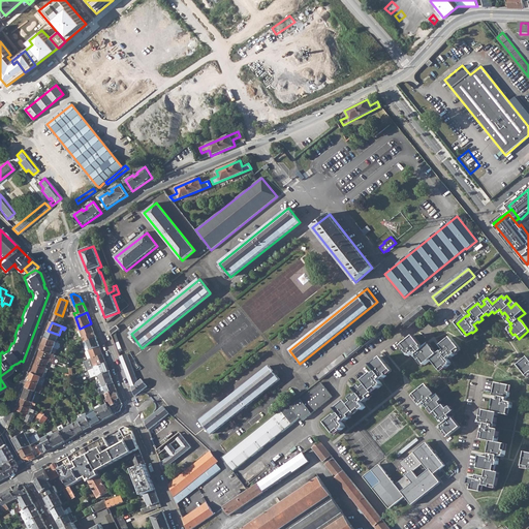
[(81,331),(85,342),(86,342),(87,341),(96,338),(91,323),(80,329),(76,330),(78,332),(81,331)]
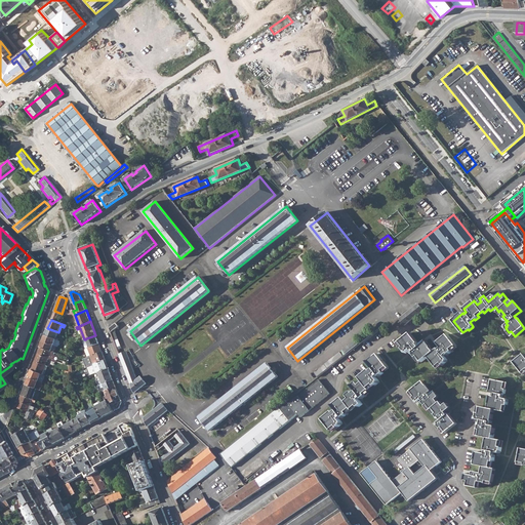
[(109,328),(111,332),(119,326),(116,323),(109,328)]
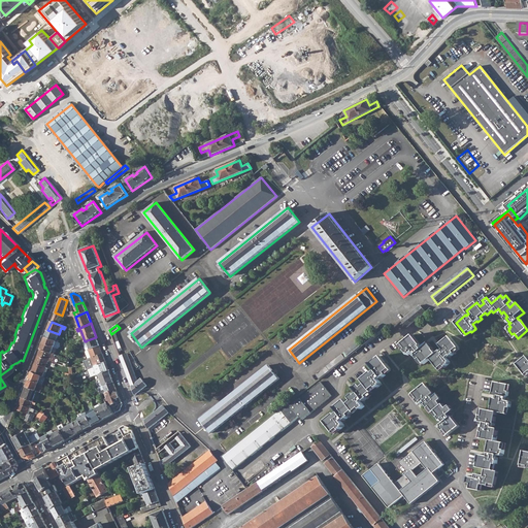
[(56,341),(59,342),(59,340),(57,339),(59,334),(47,330),(45,336),(56,341)]
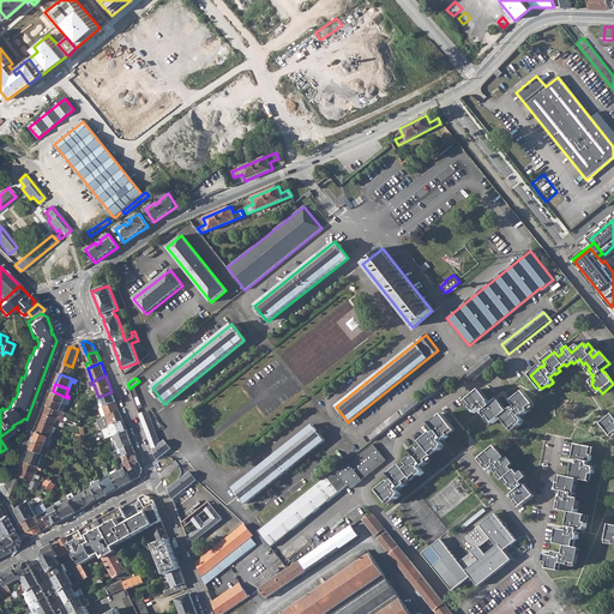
[(500,417),(511,429),(517,425),(518,427),(523,423),(522,422),(523,421),(519,417),(524,414),(524,415),(529,411),(528,409),(534,404),(524,392),(512,402),(515,404),(512,407),(512,408),(507,411),(504,408),(505,407),(499,401),(494,404),(491,401),(489,402),(481,390),(468,399),(473,405),(471,407),(475,411),(476,410),(477,411),(481,409),(485,414),(483,414),(487,419),(489,417),(493,422),(500,417)]
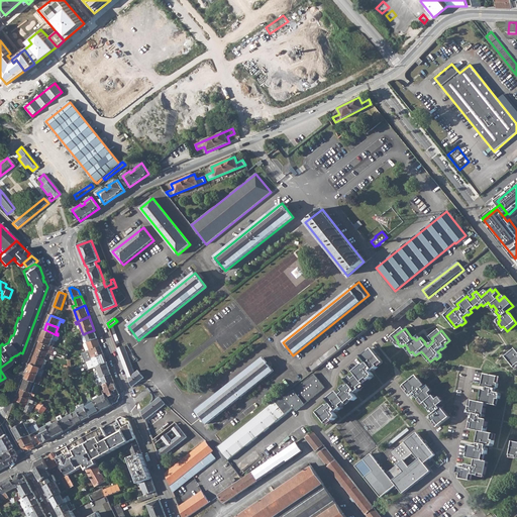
[(53,340),(55,334),(44,329),(42,335),(53,340)]
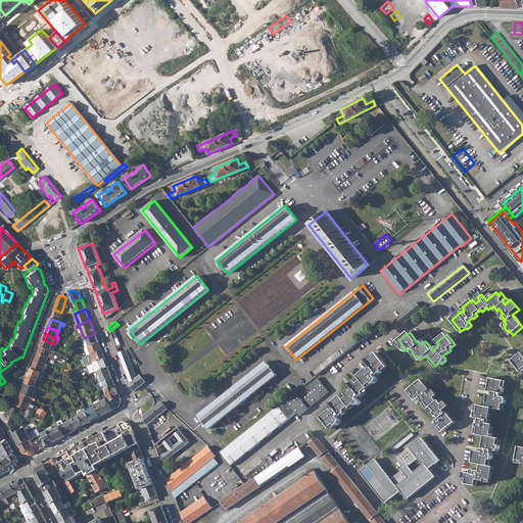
[(84,338),(83,338),(86,347),(88,346),(98,342),(95,334),(86,337),(85,338),(84,338)]
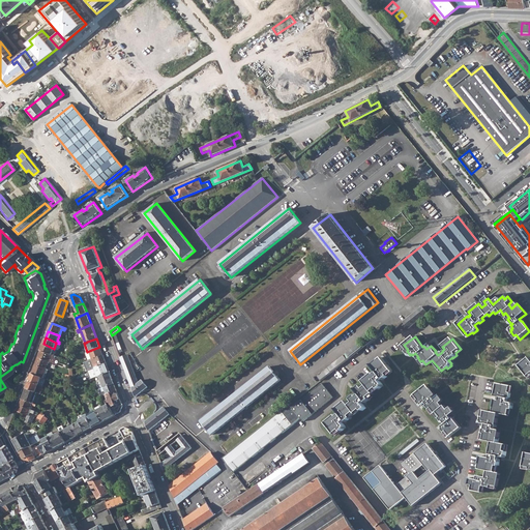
[(345,353),(348,358),(361,347),(358,343),(345,353)]
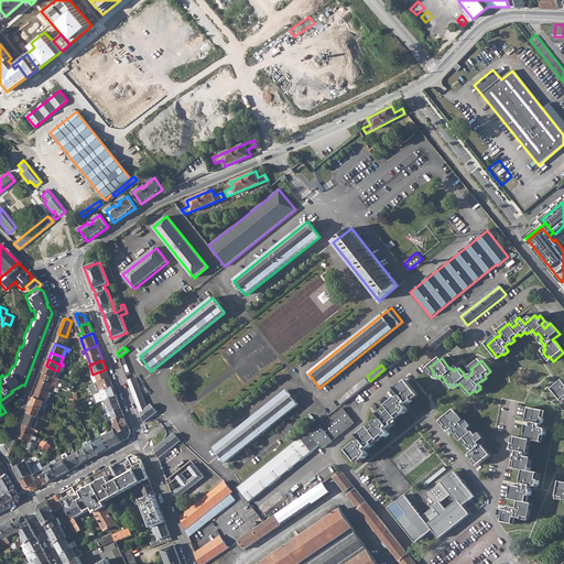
[(44,372),(57,378),(58,376),(56,375),(57,371),(46,366),(44,372)]
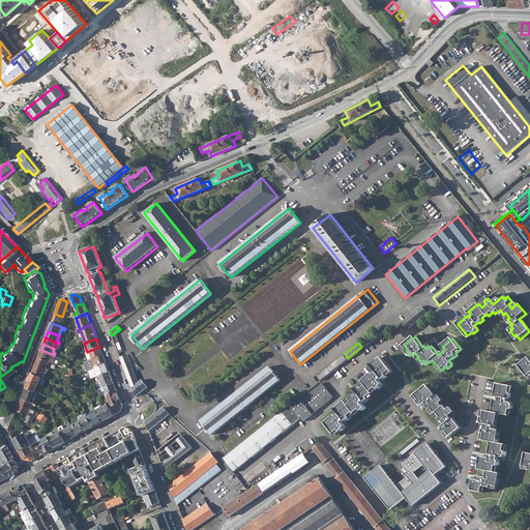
[(483,358),(488,362),(492,361),(494,356),(499,356),(501,351),(498,347),(493,348),(490,344),(484,345),(482,349),(486,353),(483,358)]
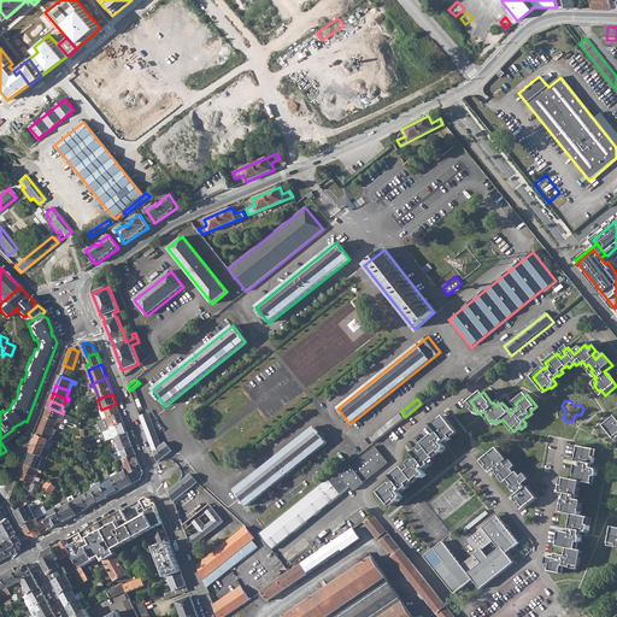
[(101,413),(104,419),(107,418),(119,413),(116,404),(104,409),(101,410),(90,413),(92,417),(101,413)]
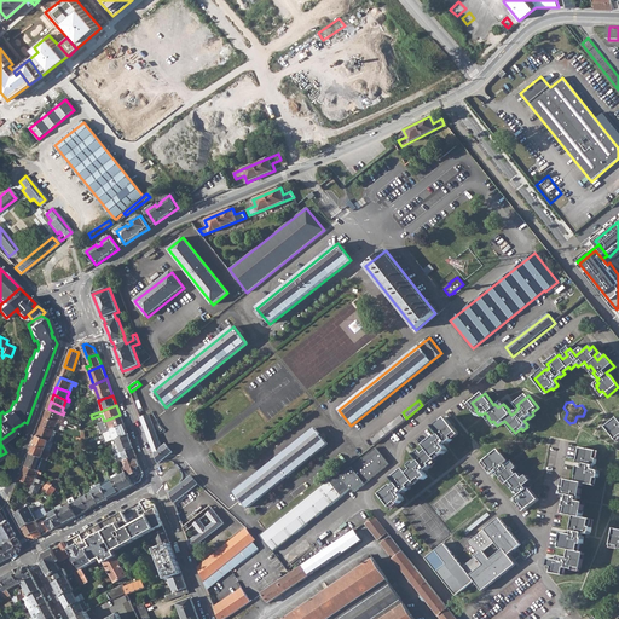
[(57,422),(61,423),(63,415),(48,409),(45,417),(57,422)]
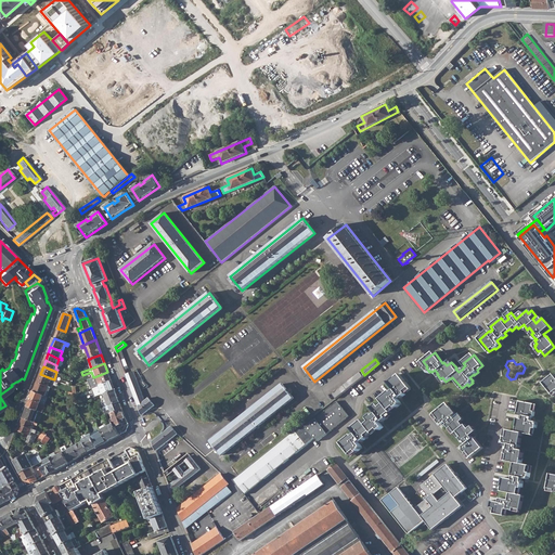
[(141,413),(142,415),(145,413),(154,405),(149,398),(144,401),(133,371),(126,374),(141,413)]
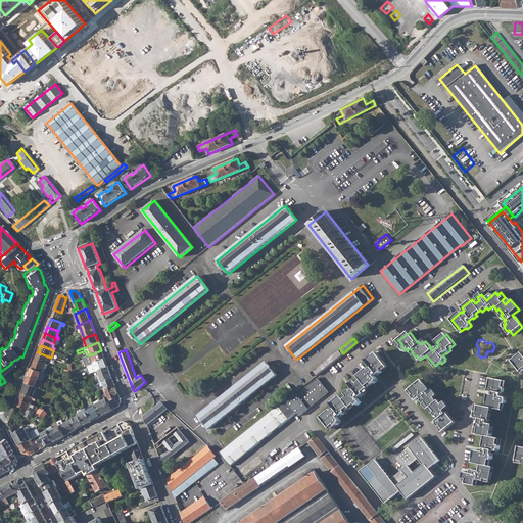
[(88,355),(87,357),(88,362),(93,360),(94,363),(105,359),(101,350),(91,354),(88,355)]
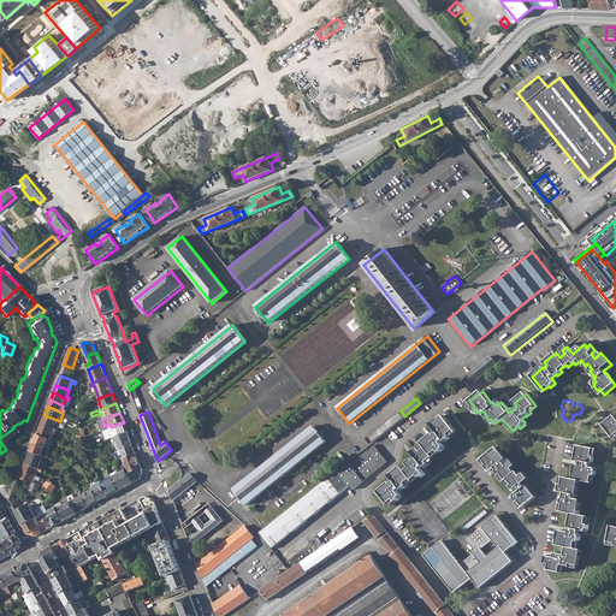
[(367,438),(371,443),(401,419),(397,414),(367,438)]
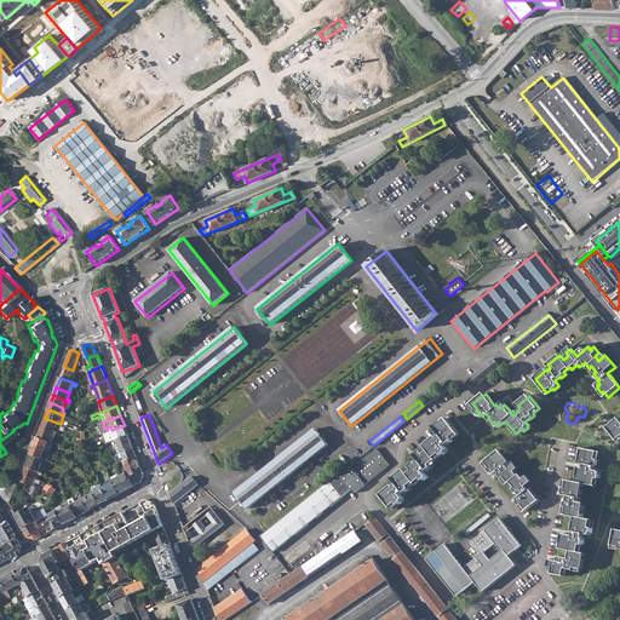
[(41,426),(55,431),(57,423),(45,418),(41,426)]
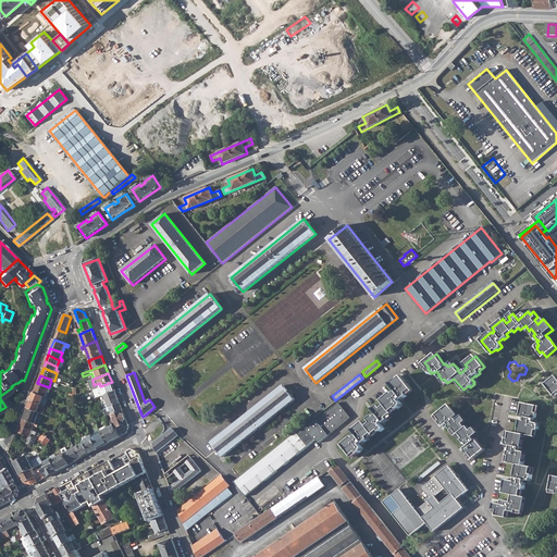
[(343,444),(351,456),(357,452),(358,454),(362,450),(361,448),(362,448),(360,444),(363,441),(364,442),(369,438),(367,436),(372,433),(373,434),(379,430),(381,432),(384,429),(380,424),(383,422),(384,422),(387,420),(386,418),(392,413),(391,412),(396,408),(397,409),(401,406),(400,406),(401,405),(398,400),(403,397),(404,398),(407,395),(406,394),(411,388),(401,376),(397,380),(397,379),(391,384),(395,390),(392,392),(392,393),(382,400),(385,406),(381,409),(378,406),(373,409),(376,412),(373,415),(373,416),(369,420),(371,423),(367,426),(363,421),(353,430),(356,433),(353,435),(354,436),(343,444)]
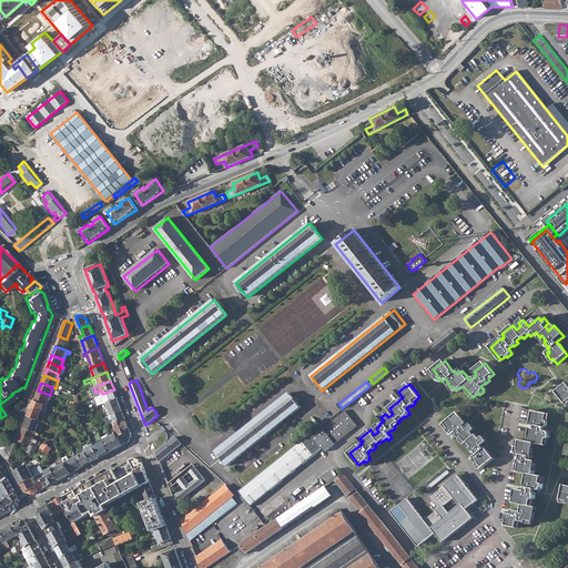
[(567,384),(558,392),(567,403),(567,401),(567,384)]
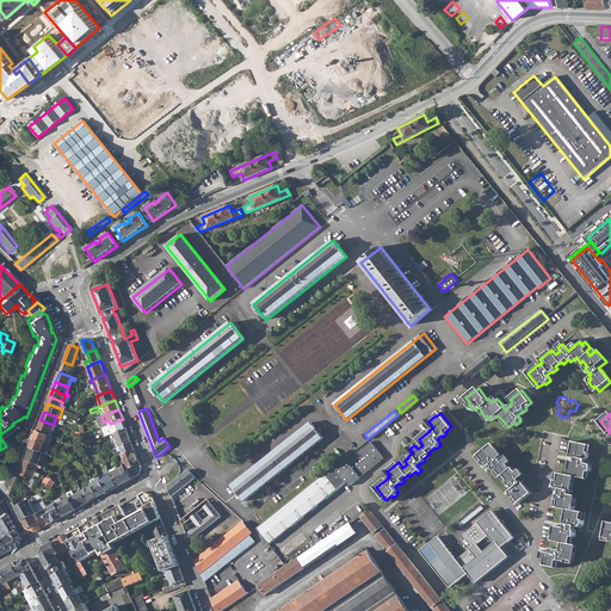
[(110,424),(113,433),(115,433),(127,429),(123,419),(110,424)]
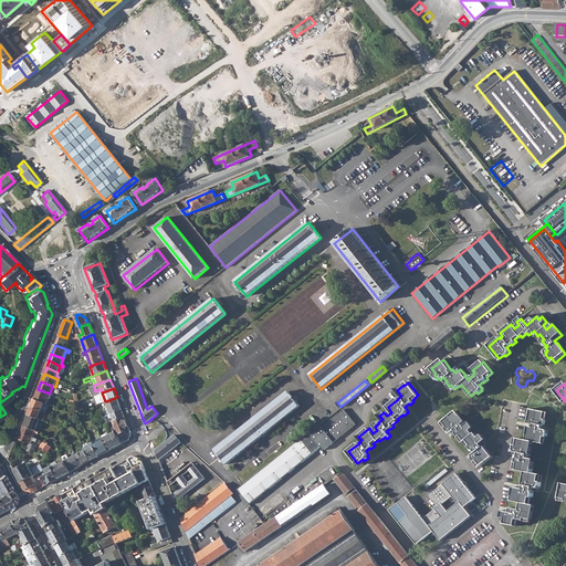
[(34,399),(45,404),(50,394),(38,389),(34,399)]
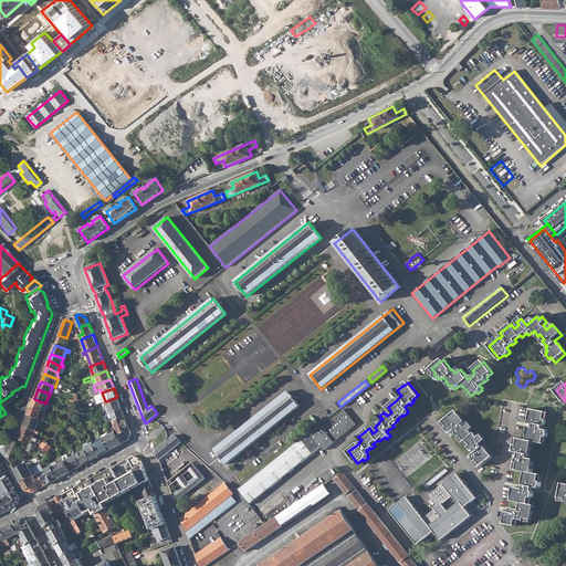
[(215,450),(226,464),(299,407),(287,392),(215,450)]
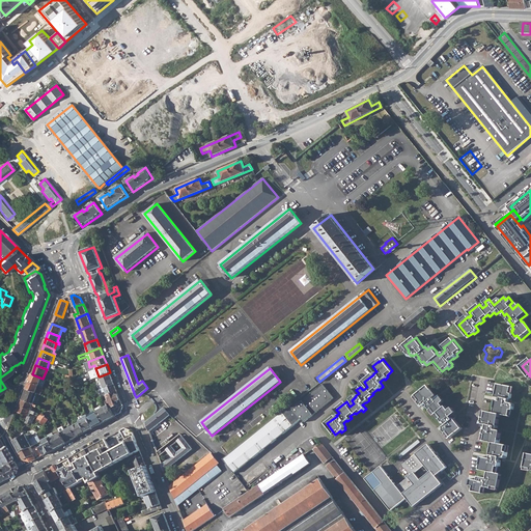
[(100,376),(105,388),(114,384),(110,372),(100,376)]
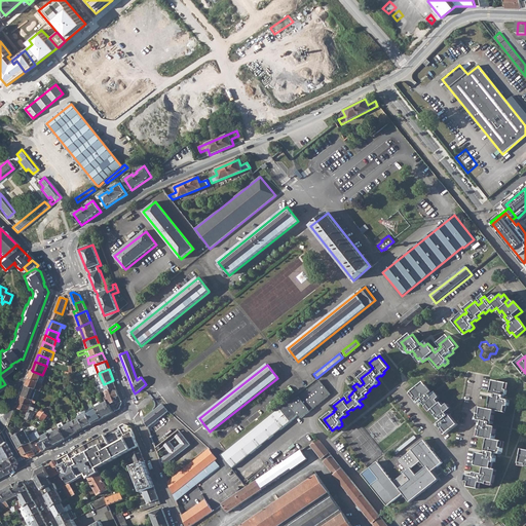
[(29,378),(39,381),(40,378),(42,379),(43,375),(42,375),(32,371),(29,378)]
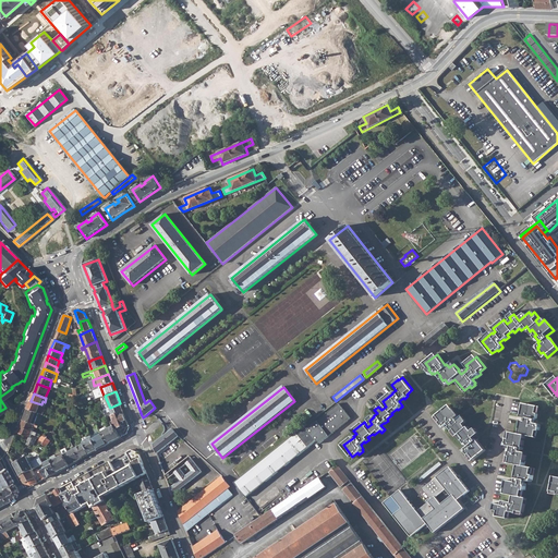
[(41,404),(31,401),(28,409),(40,413),(44,414),(46,408),(40,405),(41,404)]
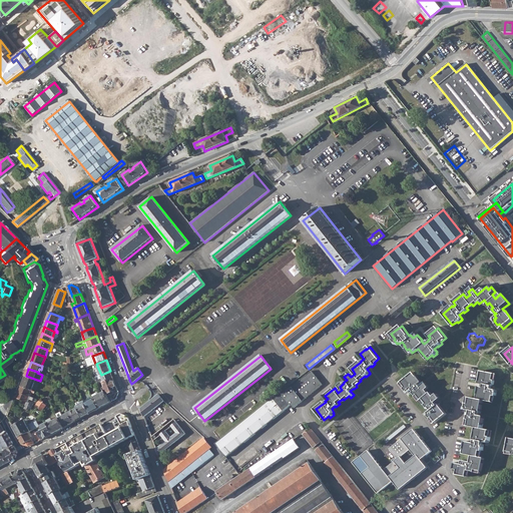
[(110,371),(101,375),(102,379),(98,380),(99,384),(100,383),(113,378),(110,371)]
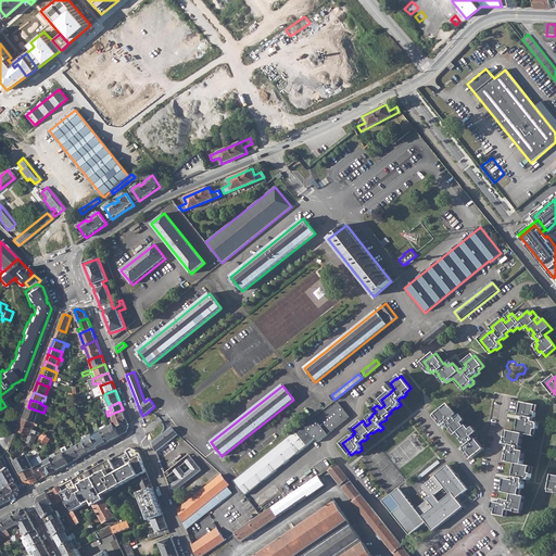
[(496,509),(495,515),(505,516),(506,509),(515,510),(515,508),(521,510),(525,496),(520,495),(521,489),(523,489),(525,484),(523,483),(523,482),(526,483),(527,479),(529,480),(530,478),(531,474),(529,474),(530,466),(522,465),(526,452),(519,451),(519,446),(521,447),(523,434),(534,437),(535,429),(538,430),(539,425),(536,425),(538,422),(532,421),(533,417),(534,417),(535,413),(533,412),(534,405),(521,402),(518,416),(522,416),(521,419),(520,419),(518,427),(519,427),(518,433),(509,431),(508,438),(506,438),(505,442),(506,442),(506,444),(508,444),(507,449),(510,449),(510,451),(508,450),(508,455),(510,455),(508,462),(517,464),(514,477),(516,477),(515,480),(506,479),(504,487),(505,487),(504,492),(512,494),(510,501),(502,500),(501,503),(493,502),(492,508),(496,509)]
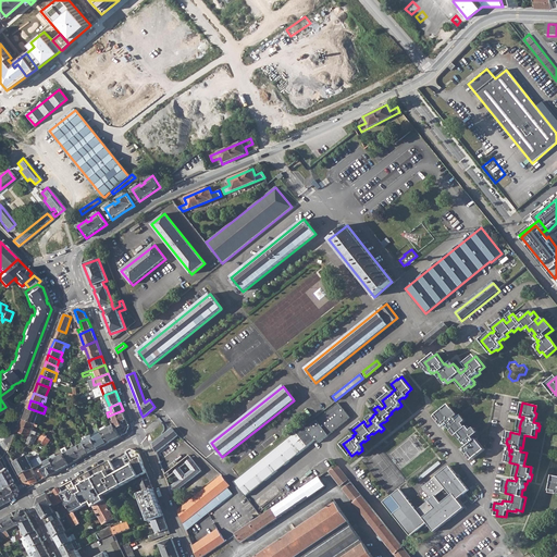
[(233,482),(244,495),(313,438),(317,443),(348,418),(336,404),(306,429),(304,425),(286,438),(233,482)]
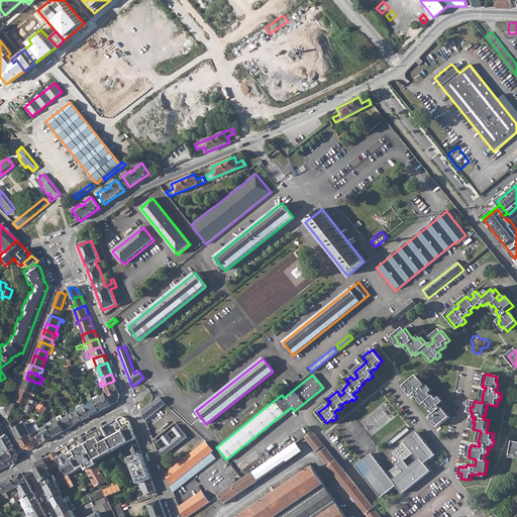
[(435,421),(439,426),(449,418),(442,408),(440,405),(443,402),(439,397),(437,400),(433,396),(432,397),(429,394),(432,391),(428,387),(423,390),(421,387),(424,385),(416,376),(404,385),(408,390),(407,392),(409,395),(410,394),(411,395),(413,394),(415,397),(416,396),(419,400),(421,398),(425,403),(426,402),(430,407),(428,408),(431,412),(432,412),(434,414),(431,417),(431,418),(431,419),(433,422),(435,421)]
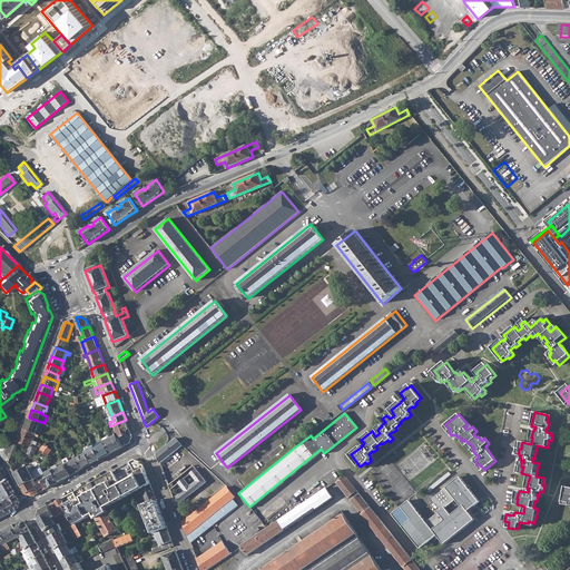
[(25,429),(36,433),(41,422),(29,418),(25,429)]
